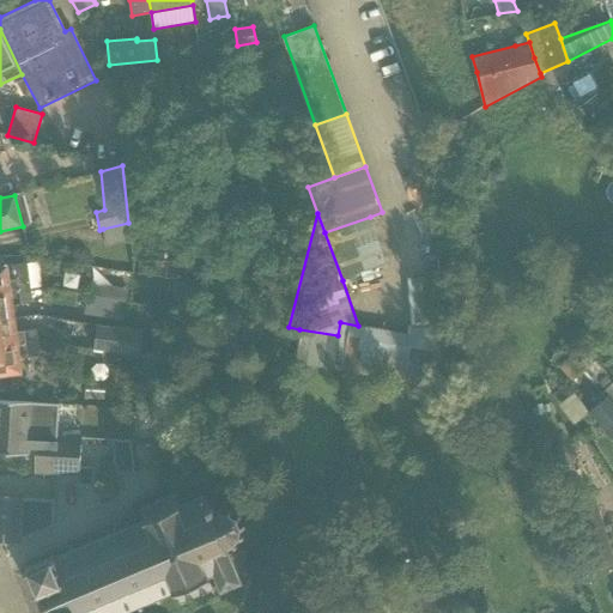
[(387,263),(370,217),(325,232),(343,280),(387,263)]
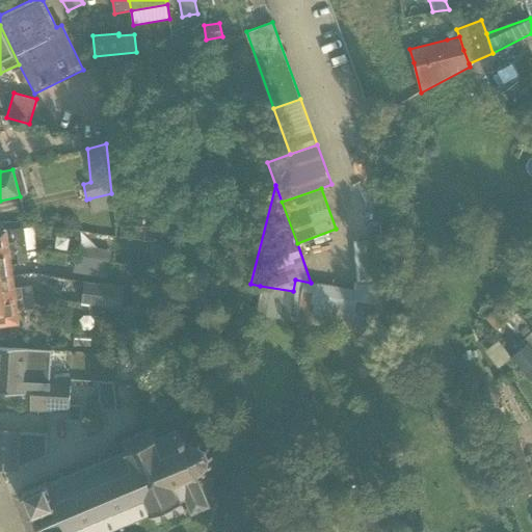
[(0,231),(0,255),(27,251),(24,228),(0,231)]
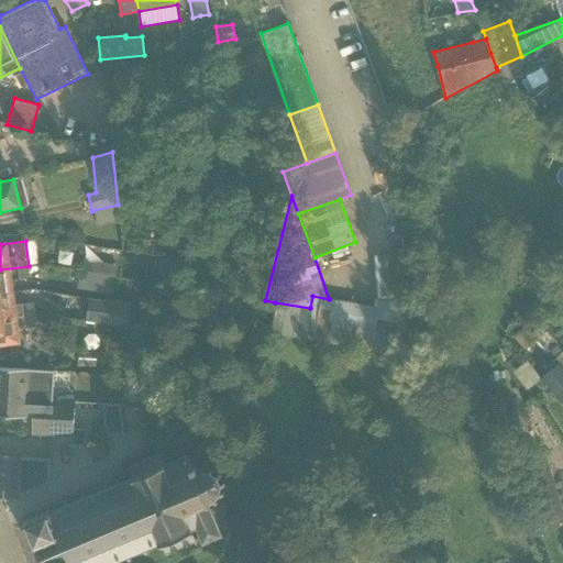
[(310,308),(306,340),(330,343),(411,356),(411,355),(403,252),(374,255),(377,296),(377,299),(375,298),(373,306),(329,299),(312,296),(310,308)]
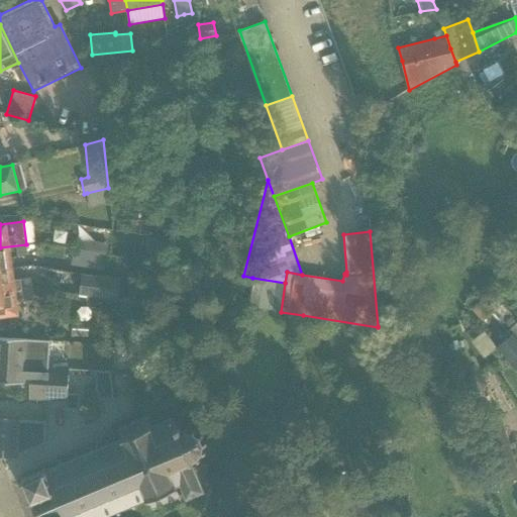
[(76,238),(74,249),(106,255),(108,243),(76,238)]
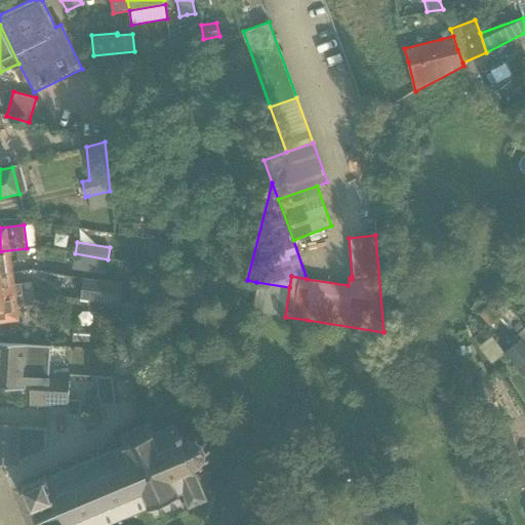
[(149,242),(146,260),(162,264),(165,245),(149,242)]
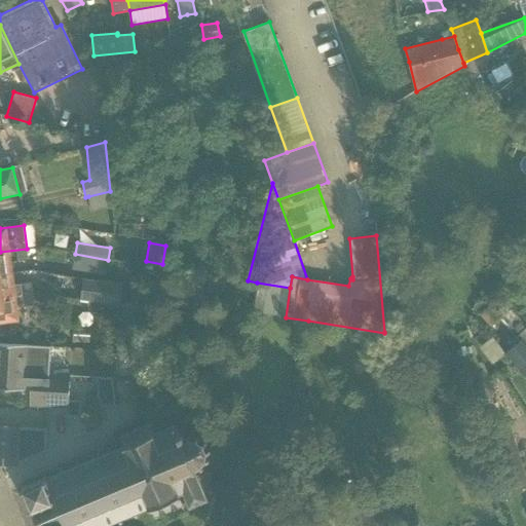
[(27,249),(0,252),(0,274),(12,273),(11,262),(12,262),(28,260),(27,249)]
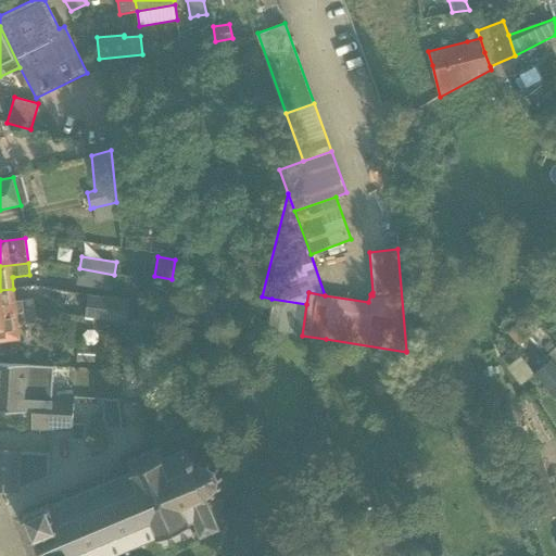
[(79,268),(76,285),(112,291),(114,275),(79,268)]
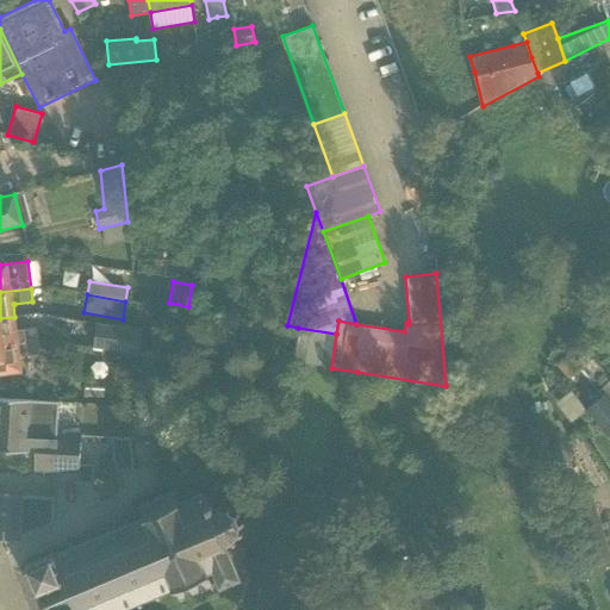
[(14,317),(0,318),(0,346),(38,341),(37,328),(17,331),(14,317)]
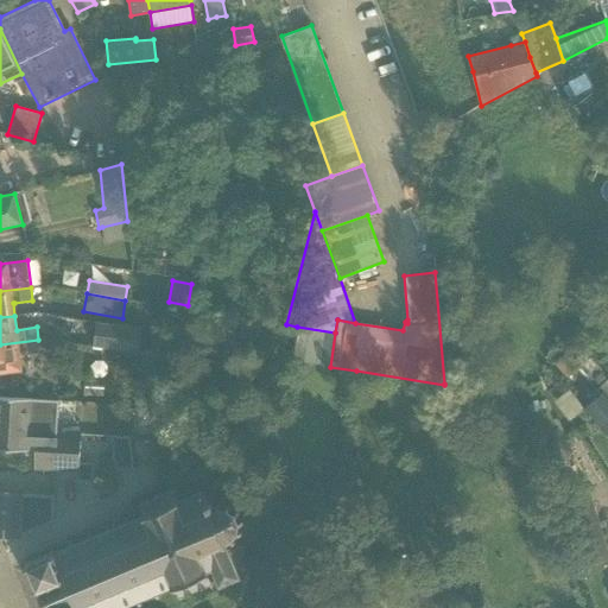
[(96,324),(93,348),(139,353),(141,329),(96,324)]
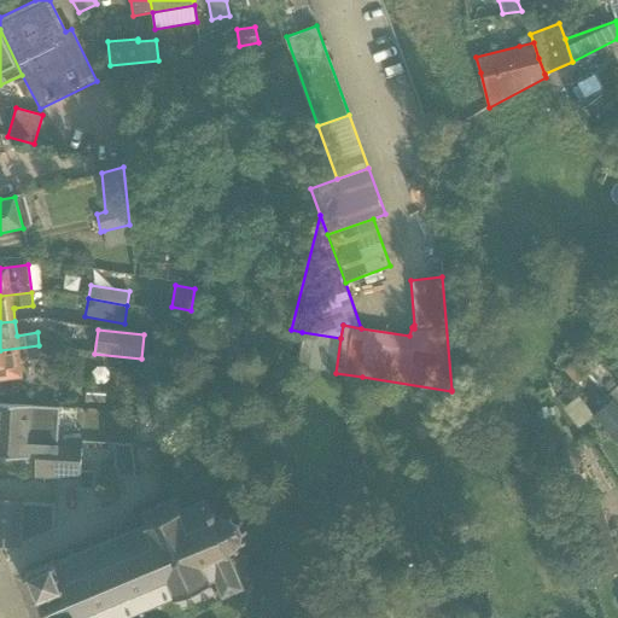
[(336,373),(340,338),(302,332),(296,366),(336,373)]
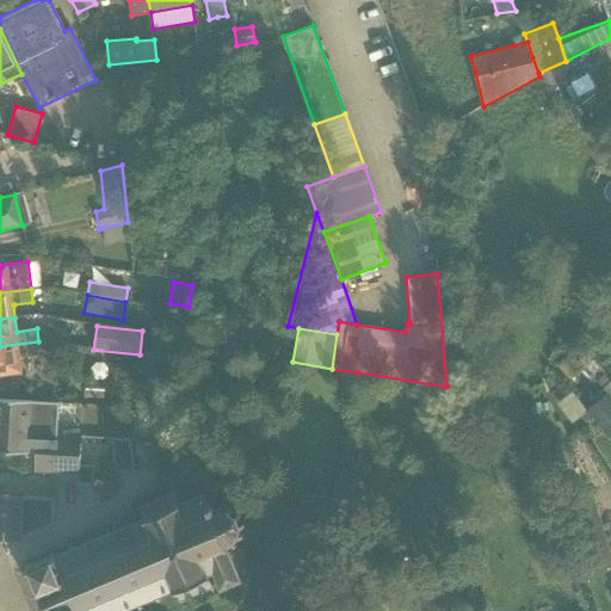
[(38,341),(0,346),(0,374),(22,371),(20,357),(39,355),(38,341)]
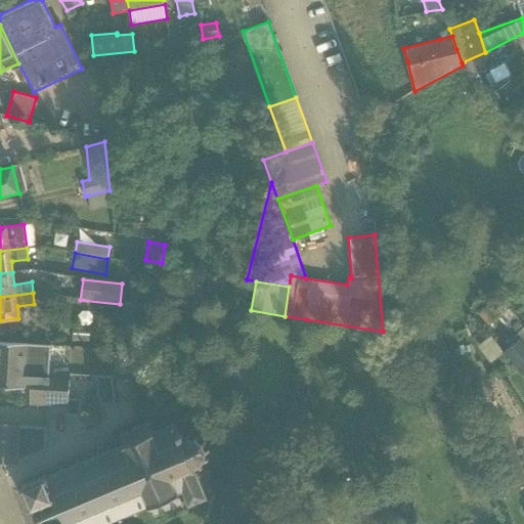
[(69,329),(69,336),(72,336),(72,342),(89,342),(90,329),(69,329)]
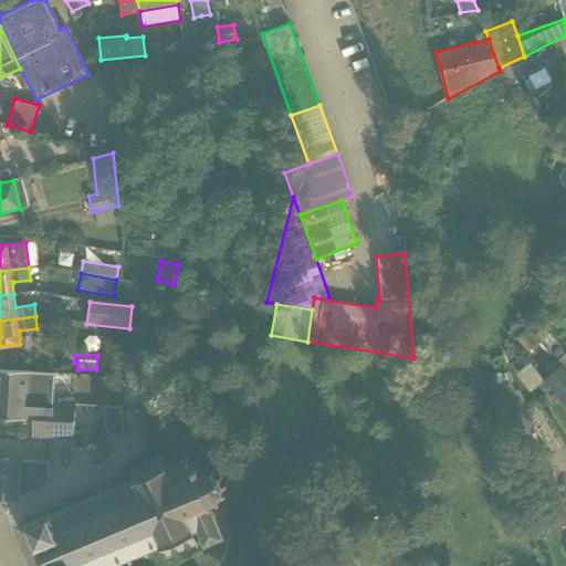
[(565,371),(561,366),(543,380),(565,407),(565,371)]
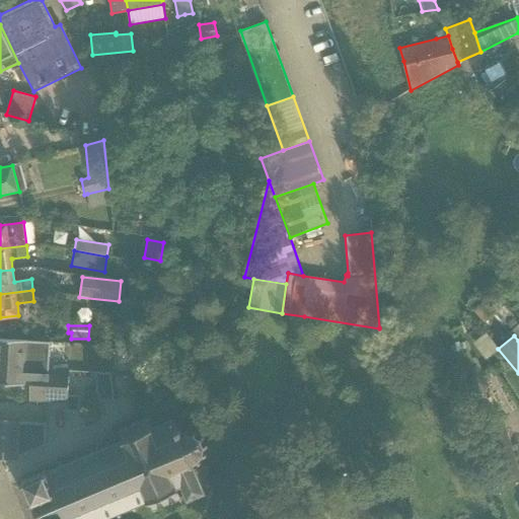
[(0,339),(0,366),(49,369),(50,342),(0,339)]
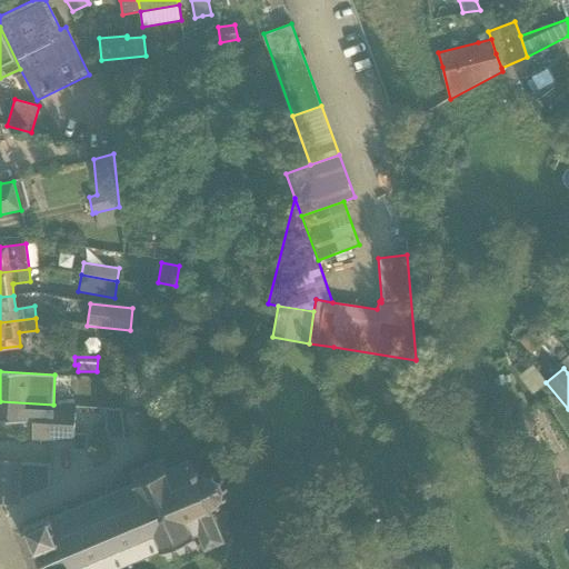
[(140,383),(128,386),(130,399),(142,397),(140,383)]
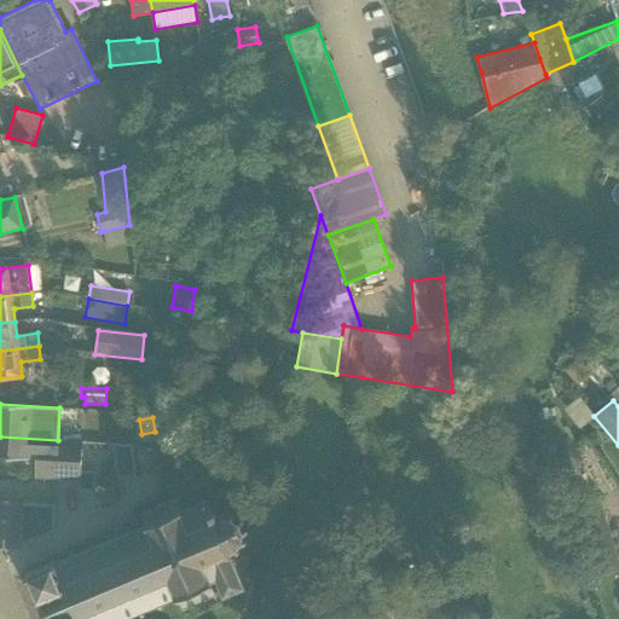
[(81,441),(58,440),(0,437),(0,457),(29,460),(29,456),(38,456),(36,478),(80,480),(79,490),(93,490),(94,473),(80,472),(81,441)]
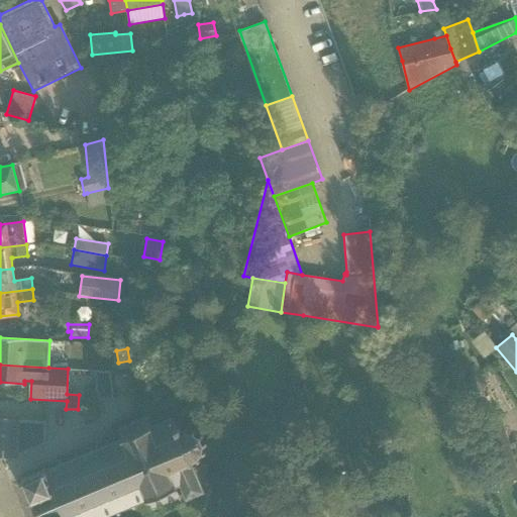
[(110,372),(94,371),(98,400),(113,398),(110,372)]
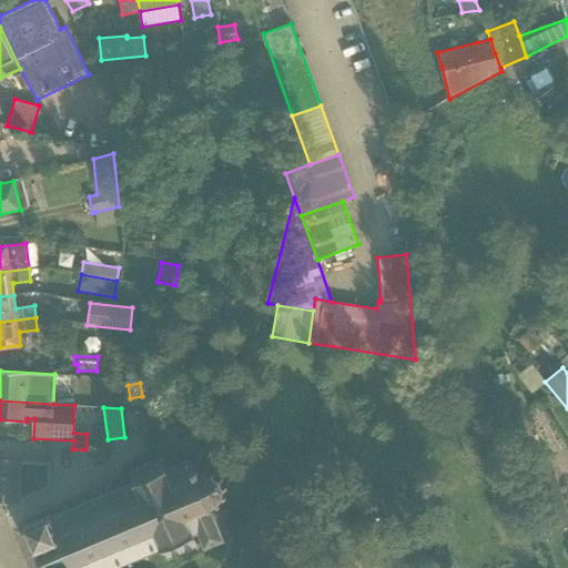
[(113,567),(114,567),(129,561),(130,566),(133,565),(131,560),(145,554),(148,559),(150,558),(148,554),(163,547),(166,556),(164,557),(164,559),(168,557),(169,560),(171,559),(170,557),(182,551),(183,555),(185,554),(184,551),(196,546),(198,548),(200,547),(199,545),(201,544),(201,541),(198,543),(194,534),(198,533),(204,548),(224,539),(210,506),(215,504),(217,507),(221,506),(219,503),(222,497),(226,499),(227,496),(223,495),(224,488),(227,488),(227,485),(223,486),(221,480),(224,478),(222,476),(219,478),(214,475),(215,470),(213,469),(212,474),(205,473),(205,469),(202,469),(203,474),(198,476),(196,473),(200,472),(198,467),(194,469),(190,458),(166,467),(163,459),(165,458),(164,456),(162,457),(161,454),(159,455),(160,458),(146,463),(146,460),(144,462),(145,464),(133,469),(132,466),(130,467),(131,470),(128,472),(129,474),(132,472),(135,480),(120,487),(118,483),(115,484),(118,488),(103,494),(101,489),(99,490),(101,495),(85,501),(84,497),(81,498),(83,503),(69,508),(67,504),(64,505),(67,509),(51,516),(51,515),(50,515),(50,514),(46,516),(47,517),(30,524),(30,523),(26,524),(27,525),(24,526),(27,530),(28,529),(34,545),(32,545),(42,567),(113,567)]
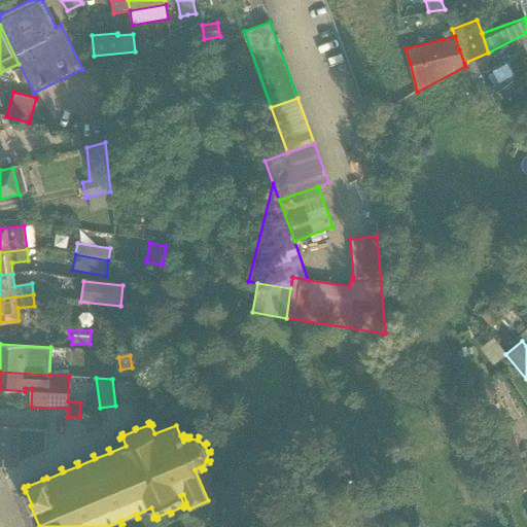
[(0,464),(18,466),(18,464),(45,452),(46,430),(0,427),(0,464)]
